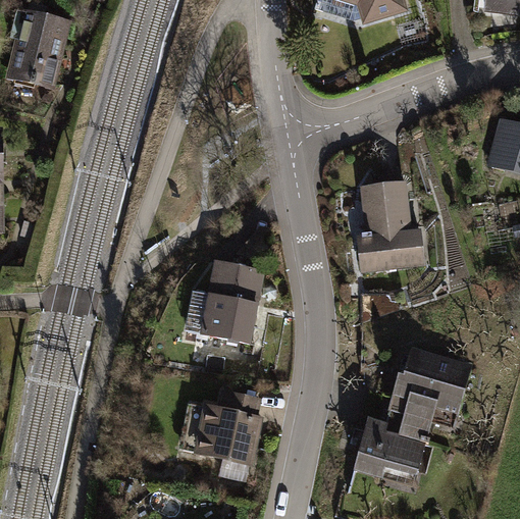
[(333,0),(330,12),(361,21),(365,20),(364,17),(359,0),(333,0)]
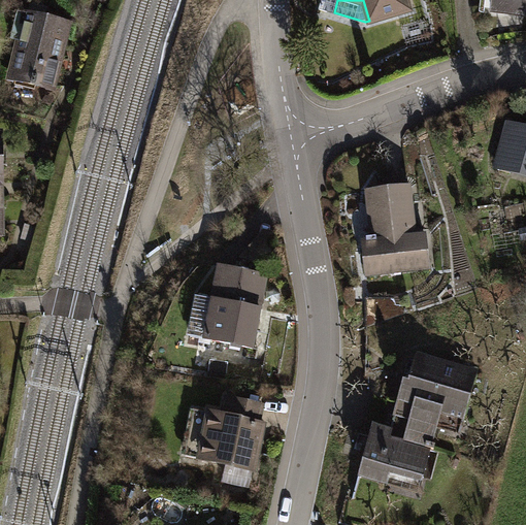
[(363,0),(368,18),(406,6),(403,0),(363,0)]
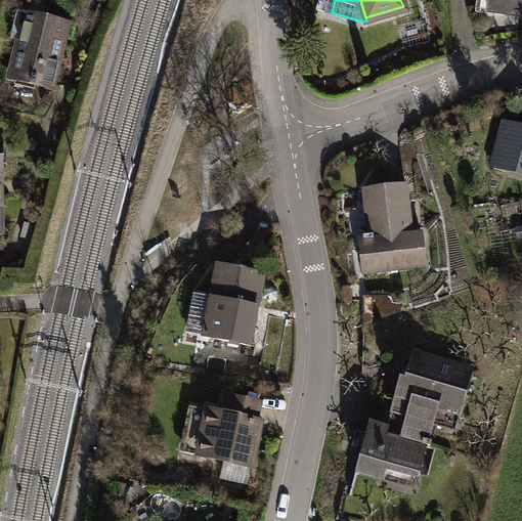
[(486,0),(486,5),(509,8),(510,0),(486,0)]
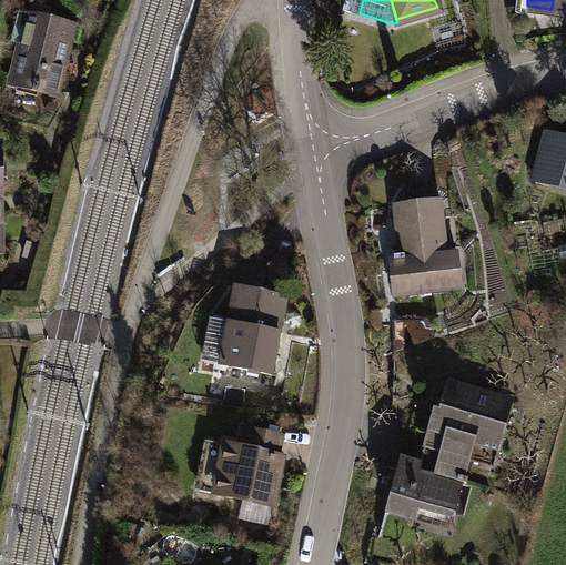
[(20,42),(28,12),(17,10),(9,39),(20,42)]
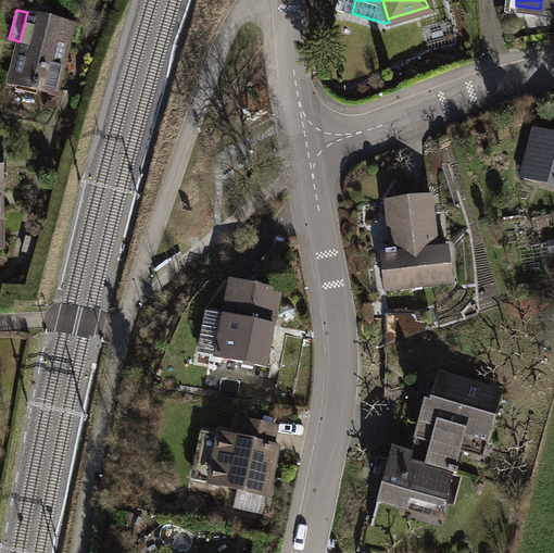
[(70,21),(27,10),(27,12),(20,41),(11,78),(29,83),(28,86),(36,88),(37,84),(53,88),(63,48),(65,47),(68,44),(67,40),(65,37),(70,21)]
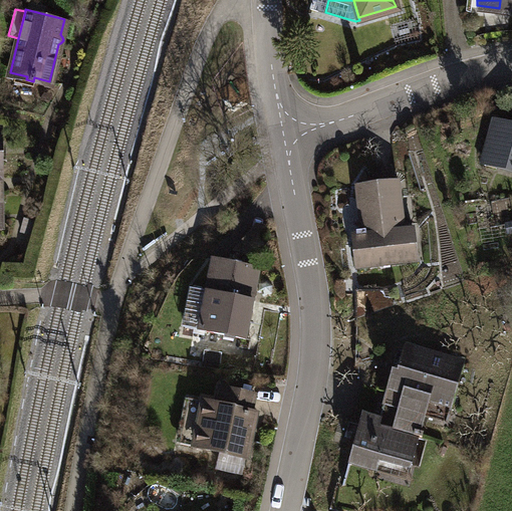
[(511,124),(495,120),(485,155),(511,162),(511,124)]
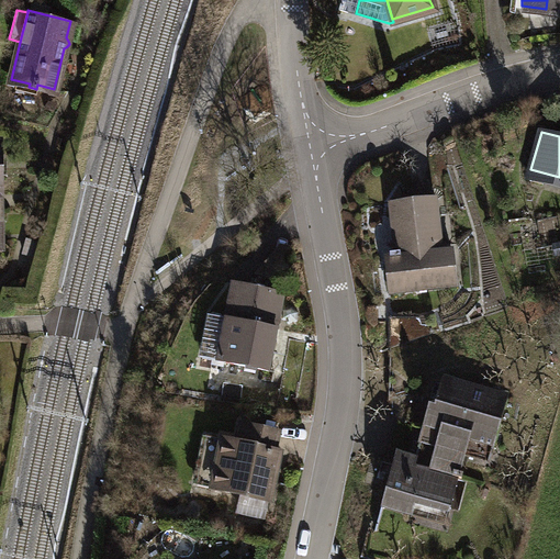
[(434,196),(392,200),(398,249),(389,250),(389,255),(392,255),(396,290),(455,283),(450,247),(440,248),(434,196)]
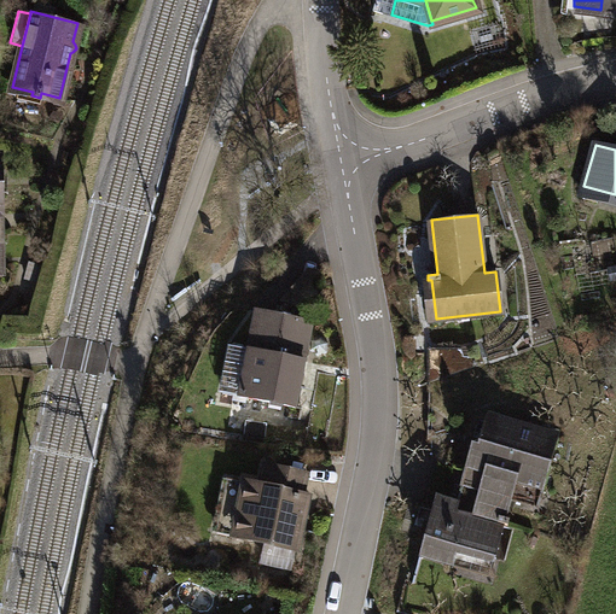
[(431,280),(428,280),(423,281),(428,319),(436,319),(431,280)]
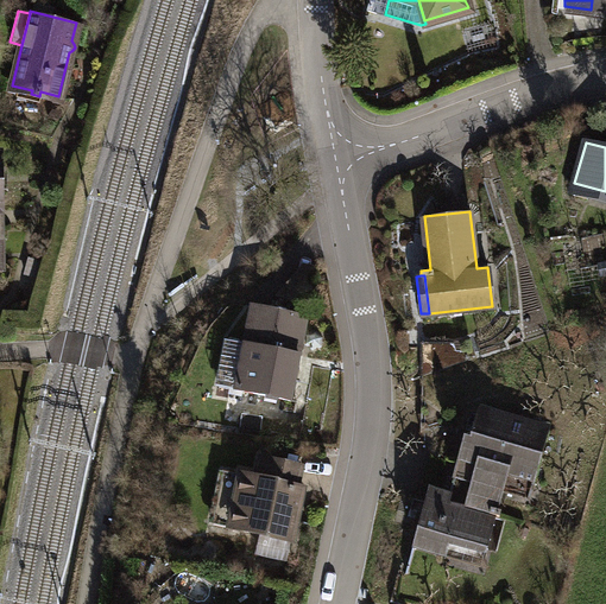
[(304,315),(251,304),(244,342),(226,339),(218,383),(283,396),(281,413),(292,415),(295,399),(288,398),(295,361),(290,361),(296,330),(301,331),(304,315)]
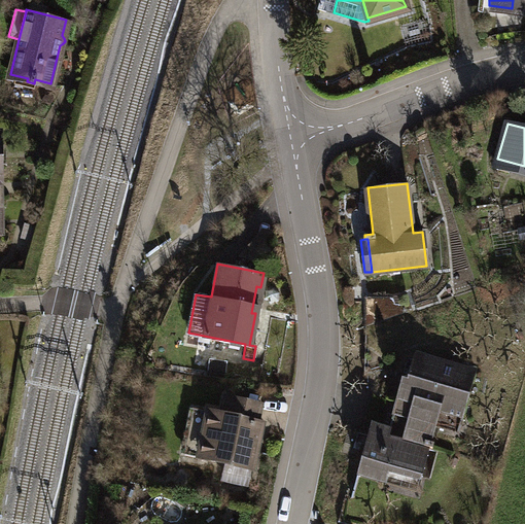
[(474,373),(413,356),(407,378),(406,380),(413,382),(409,398),(396,395),(396,396),(384,393),(374,430),(428,446),(431,447),(432,442),(429,442),(434,425),(439,410),(461,416),(474,373)]
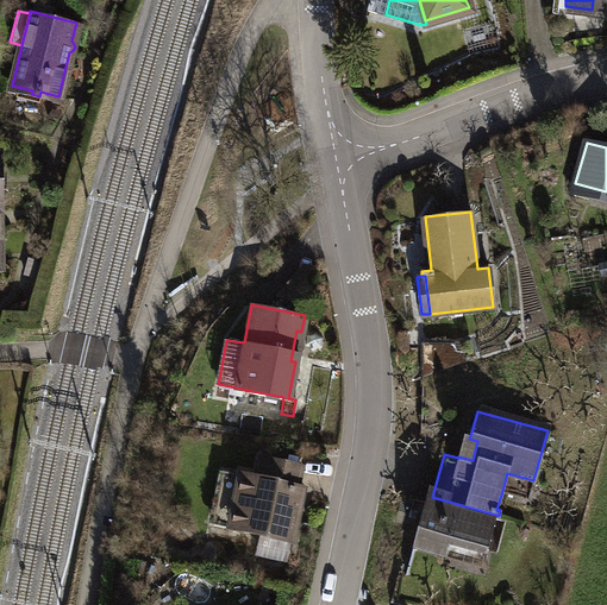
[(464,434),(458,457),(473,460),(477,441),(469,439),(470,436),(464,434)]
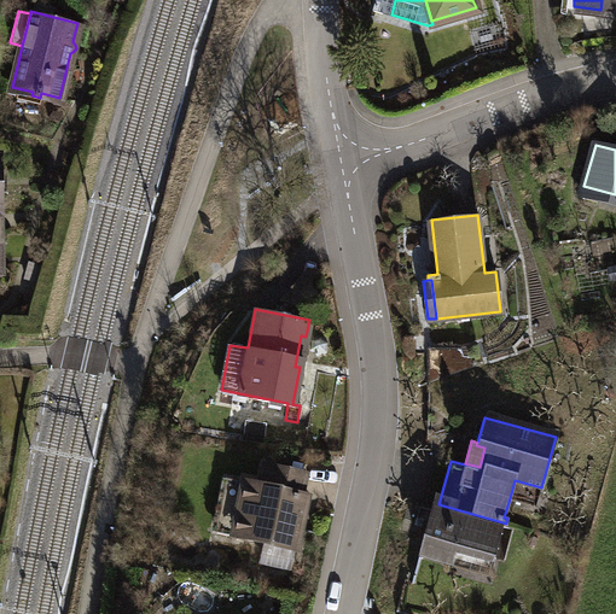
[(260,484),(226,477),(215,530),(294,547),(297,526),(295,525),(297,513),(300,513),(304,492),(298,491),(303,471),(265,463),(260,484)]
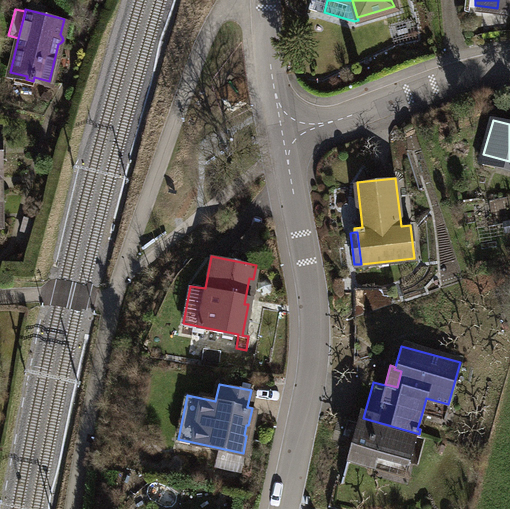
[(426,398),(422,413),(444,419),(448,404),(426,398)]
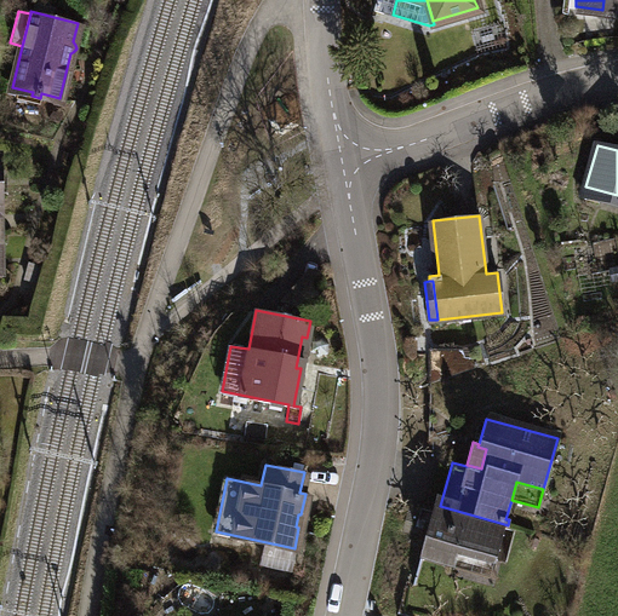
[(504,524),(440,506),(434,505),(419,556),(453,564),(456,552),(493,562),(504,524)]
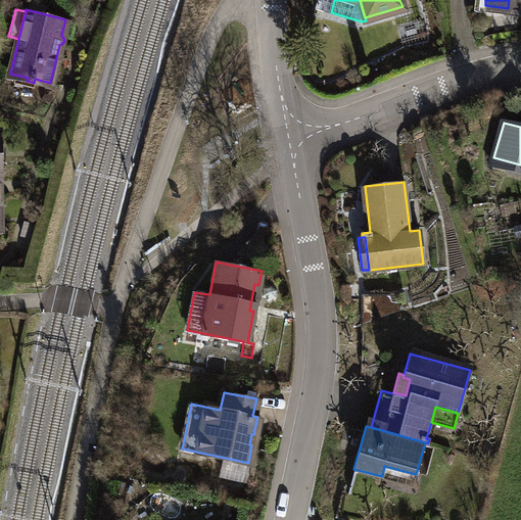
[(384,466),(382,476),(414,485),(416,474),(384,466)]
